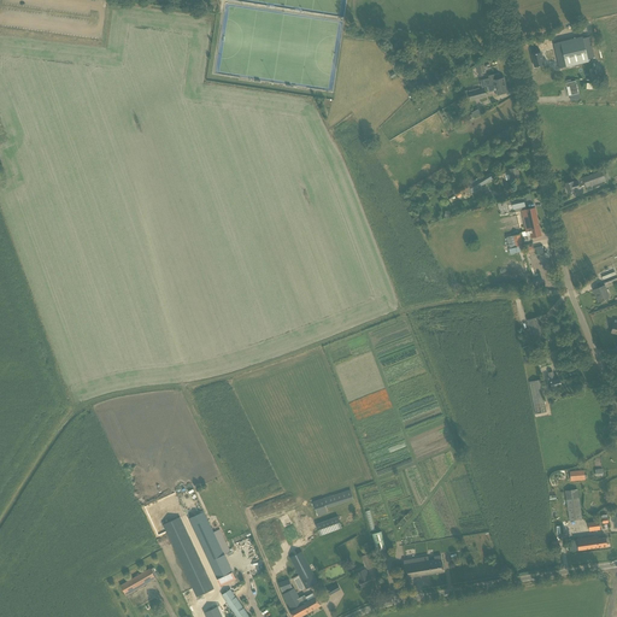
[(553,43),(559,69),(588,62),(583,39),(582,37),(553,43)]
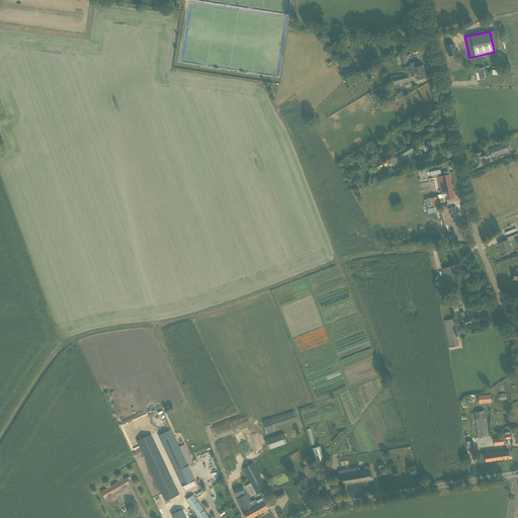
[(454,44),(446,46),(449,57),(456,55),(454,44)]
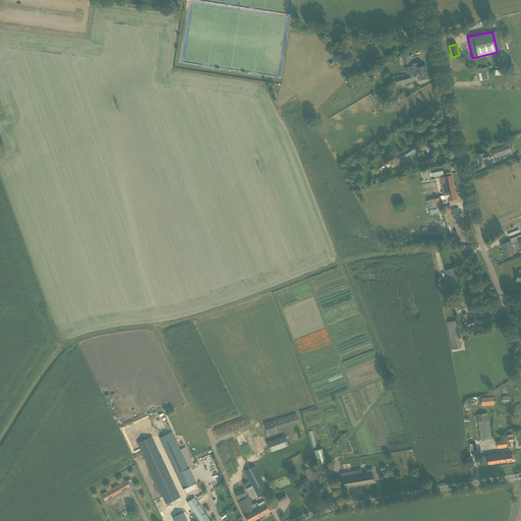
[(422,70),(423,74),(427,73),(425,66),(422,67),(420,62),(412,64),(413,67),(409,68),(410,73),(411,73),(411,74),(414,72),(418,71),(418,72),(422,70)]
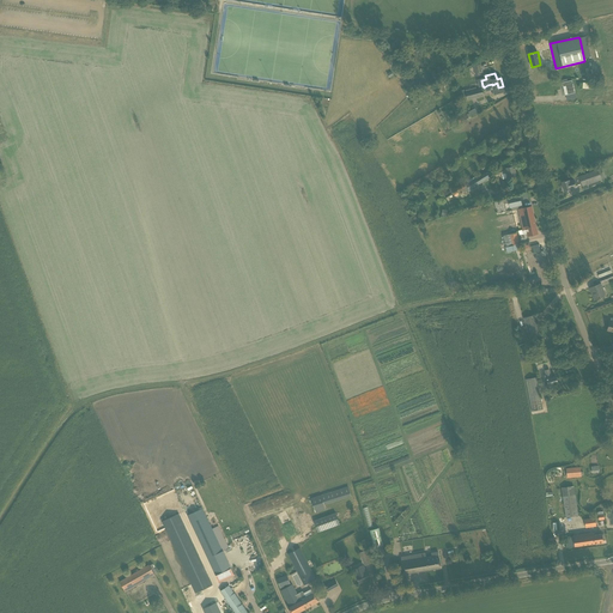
[(572,80),(562,83),(563,87),(566,86),(568,95),(575,93),(572,80)]
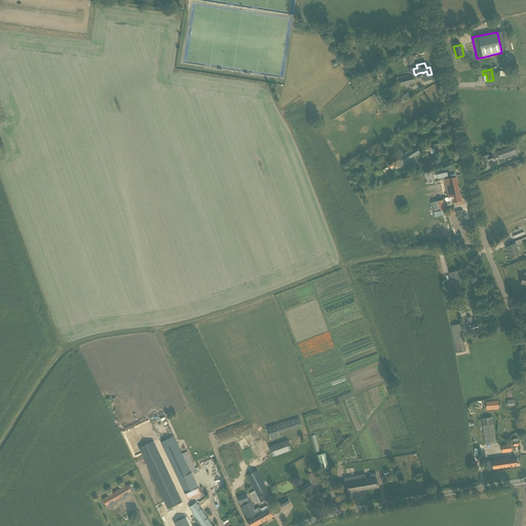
[(423,77),(424,81),(433,79),(431,74),(427,75),(426,71),(422,73),(422,72),(418,73),(415,75),(416,79),(423,77)]
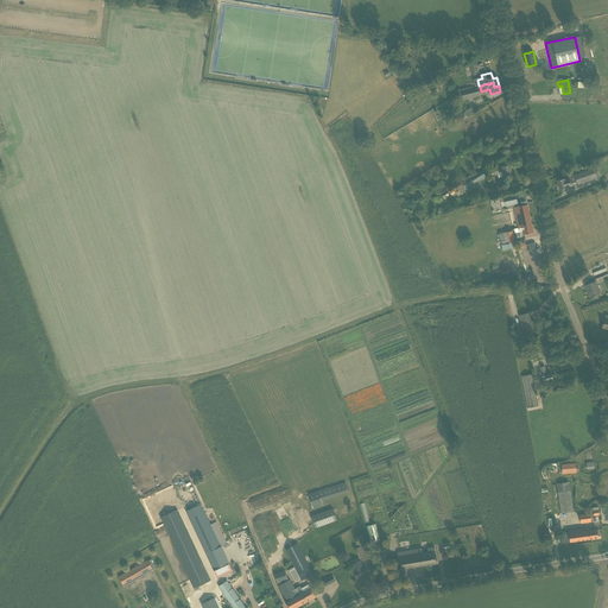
[(462,93),(461,93),(462,94),(462,96),(463,99),(463,100),(480,95),(477,87),(473,88),(467,90),(467,92),(462,93)]
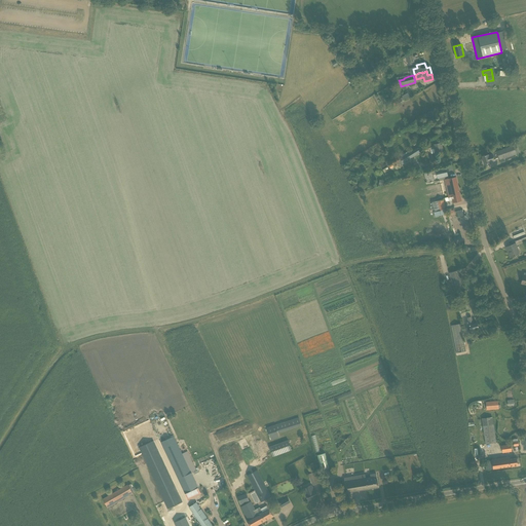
[(430,149),(431,154),(443,151),(441,143),(434,144),(429,145),(429,146),(428,147),(428,149),(430,149)]
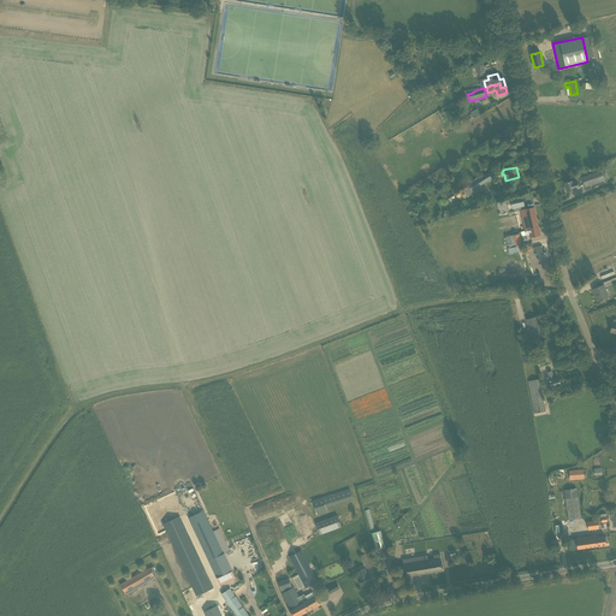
[(605,181),(604,179),(602,171),(599,172),(582,178),(576,181),(572,182),(570,182),(564,183),(567,193),(573,191),(574,191),(579,190),(579,187),(585,185),(586,188),(586,190),(592,189),(592,188),(591,185),(600,182),(605,181)]
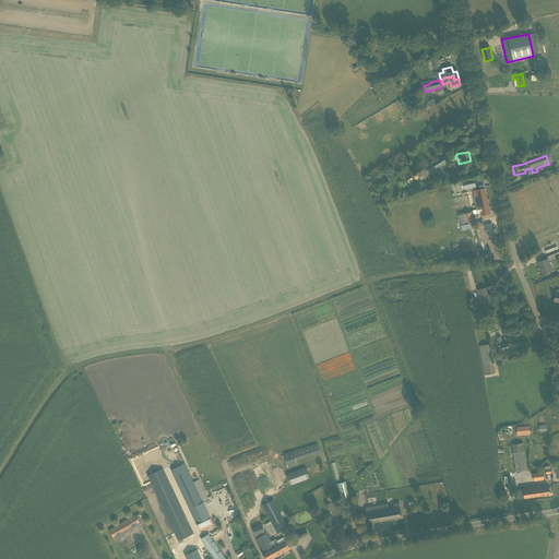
[(420,171),(424,176),(447,162),(443,156),(420,171)]
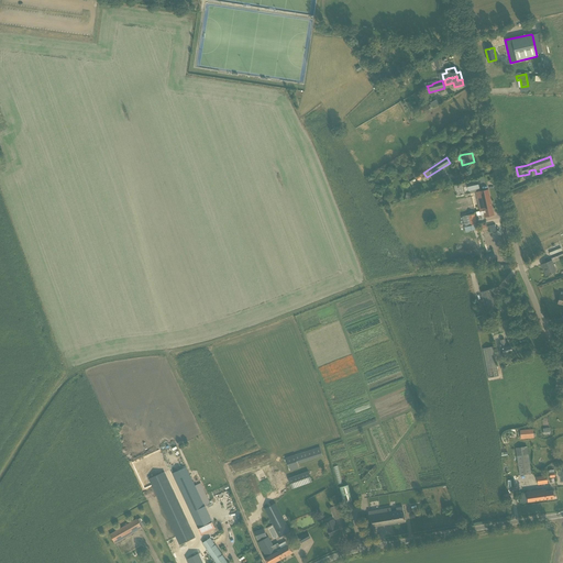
[(484,214),(485,217),(494,216),(488,189),(479,191),(477,179),(466,183),(468,191),(470,190),(470,194),(476,192),(479,211),(481,211),(482,216),(484,214)]
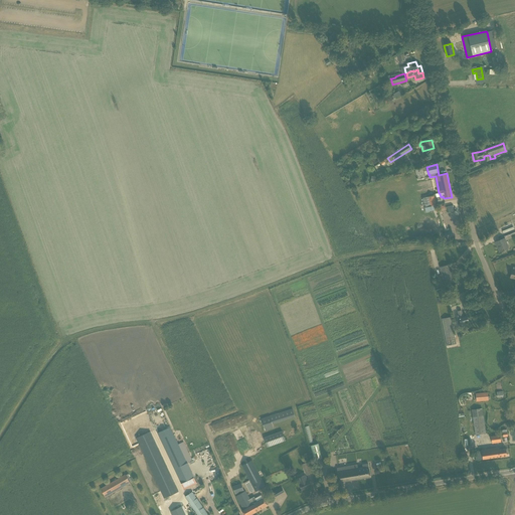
[(422,198),(425,211),(437,209),(434,195),(422,198)]
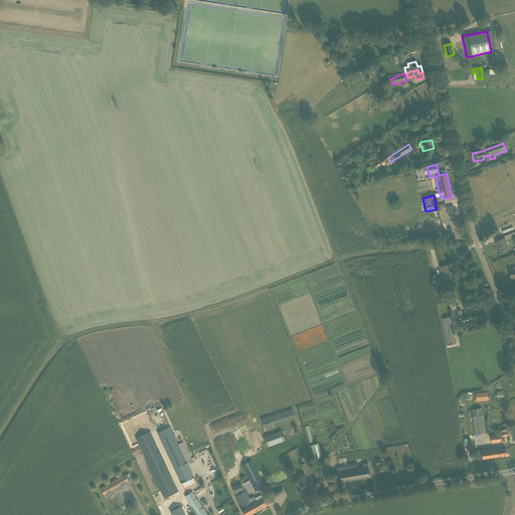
[(505,238),(514,234),(514,230),(504,234),(505,238)]
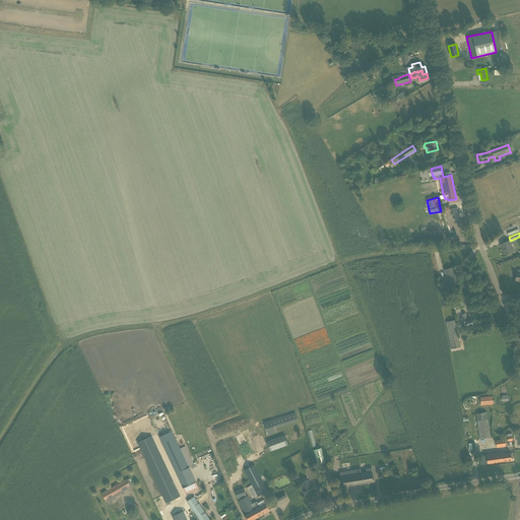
[(504,254),(504,255),(513,251),(510,244),(509,241),(500,244),(502,248),(503,248),(506,254),(504,254)]
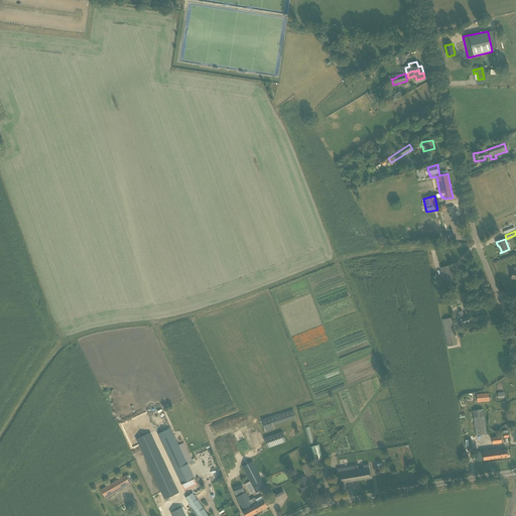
[(441,268),(445,283),(454,281),(449,265),(441,268)]
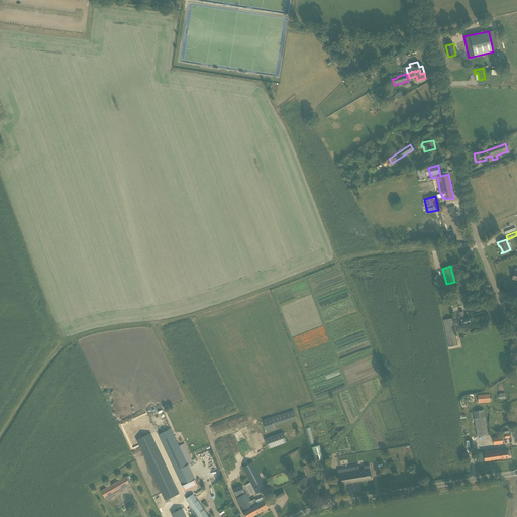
[(447,293),(452,308),(461,305),(457,290),(447,293)]
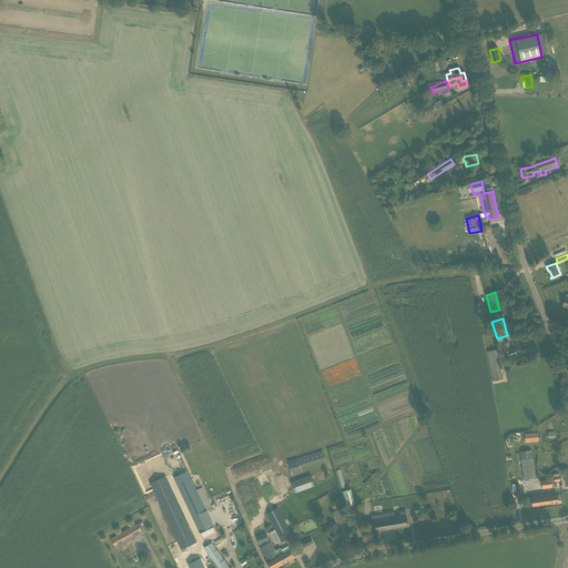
[(506,351),(508,357),(517,355),(515,348),(510,350),(509,343),(505,344),(507,351),(506,351)]
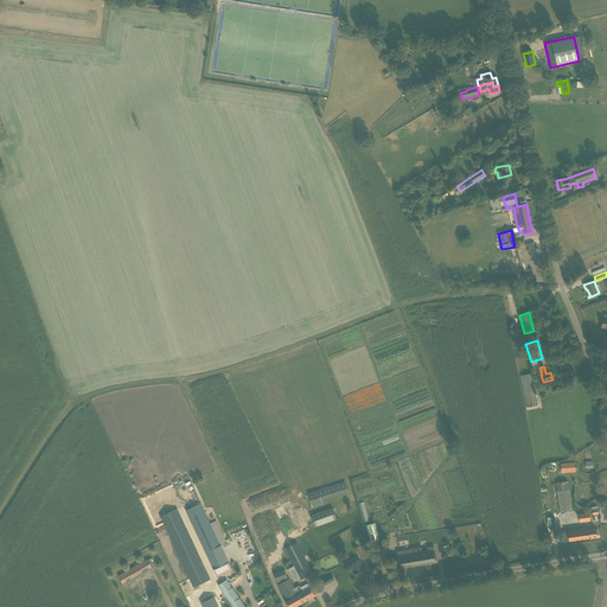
[(526,408),(537,406),(535,389),(534,390),(530,374),(521,376),(526,408)]
